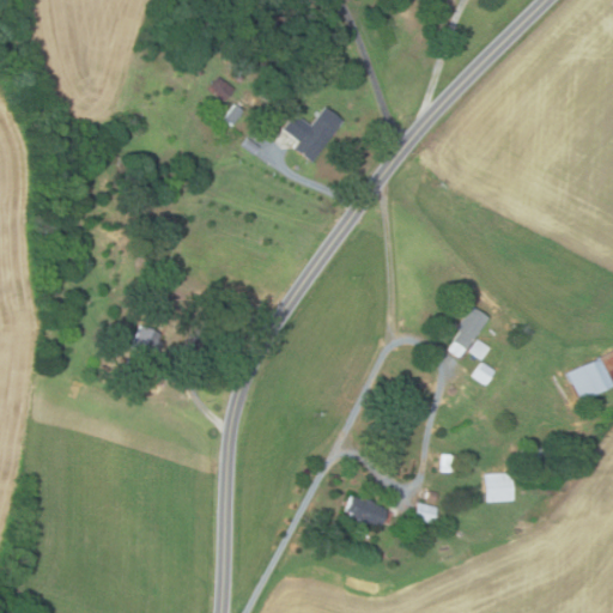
[(236,83),(226,76),(231,70),(241,78),(236,83)]
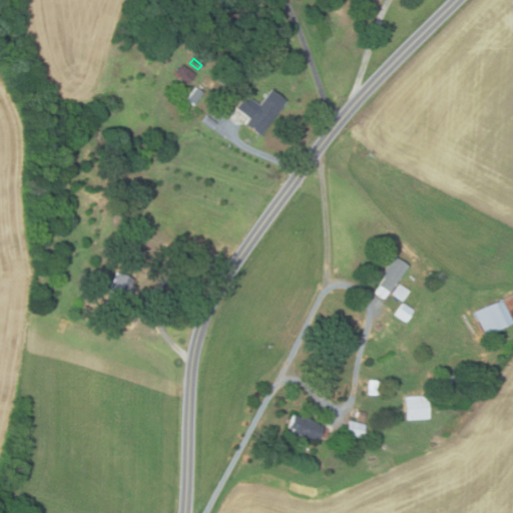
[(180,64),(194,74),(185,85),(172,75),(180,64)]
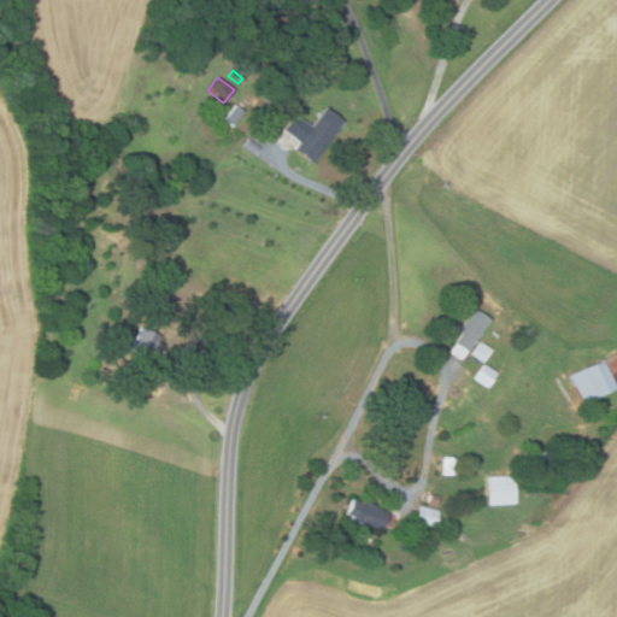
[(231,127),(222,119),(233,104),(242,111),(231,127)]
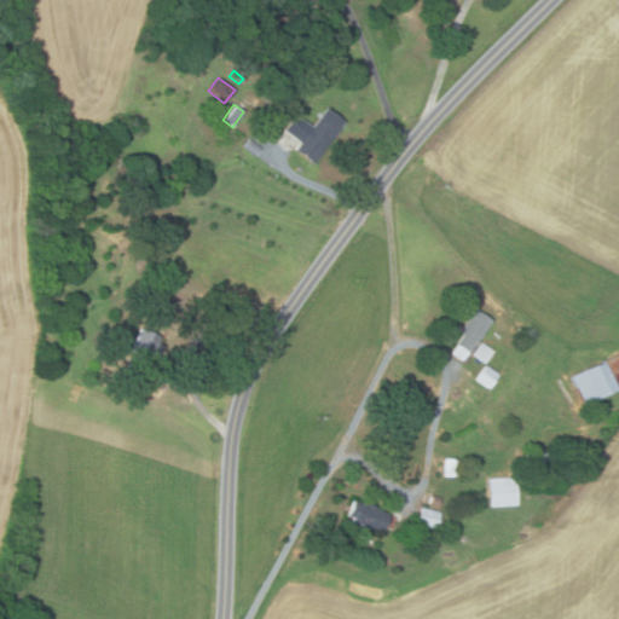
[(312,166),(293,151),(299,144),(282,131),(294,114),(311,126),(323,108),(343,123),(312,166)]
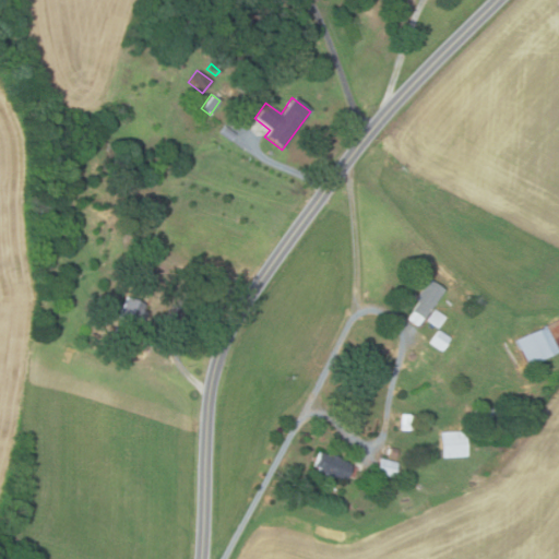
[(229,140),(218,132),(223,126),(235,133),(229,140)]
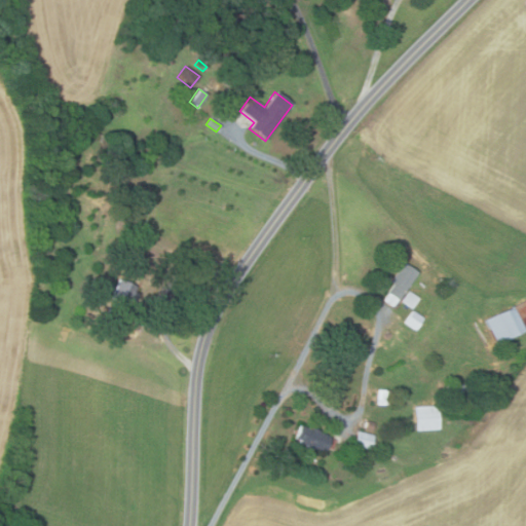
[(140,201),(138,217),(123,214),(126,199),(140,201)]
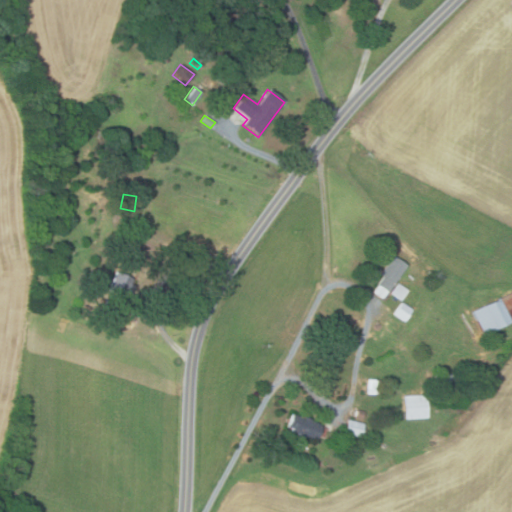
[(120,211),(117,223),(111,222),(115,210),(120,211)]
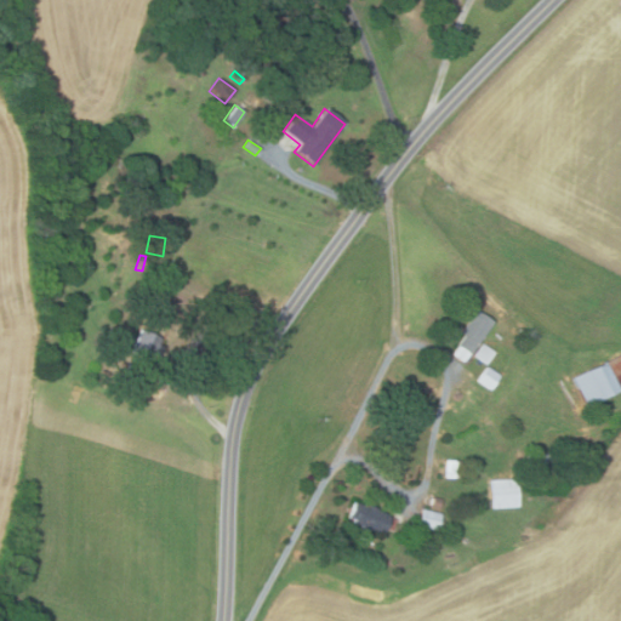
[(461,363),(450,354),(456,346),(455,345),(462,336),(459,332),(468,320),(466,319),(473,309),(491,322),(461,363)]
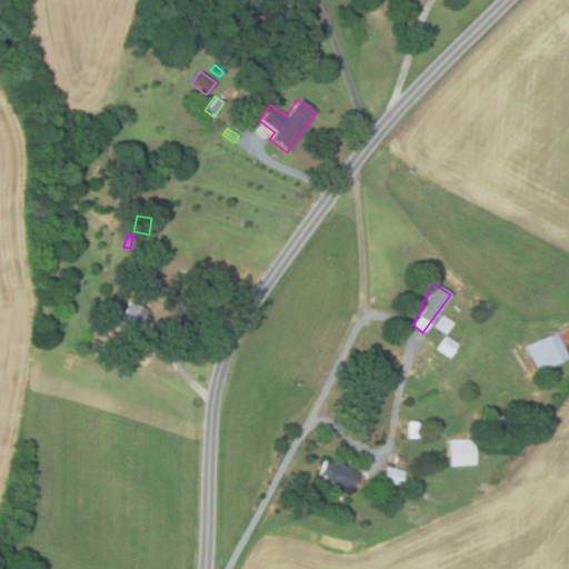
[(138,330),(119,322),(127,302),(147,310),(145,316),(149,317),(146,327),(140,325),(138,330)]
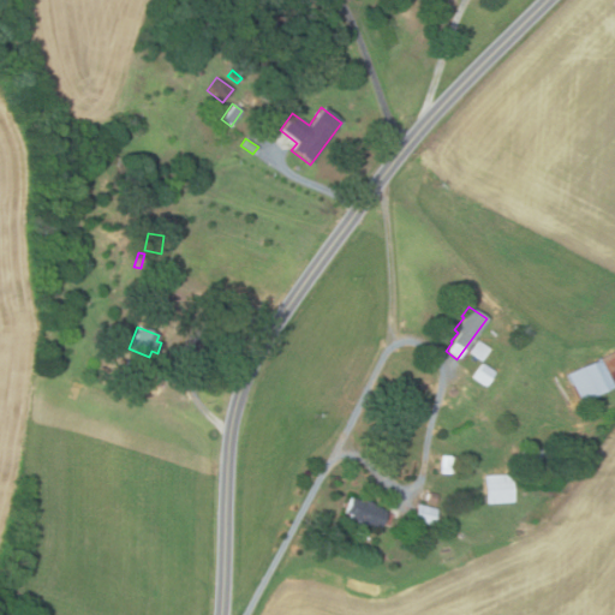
[(476,340),(489,348),(479,360),(467,352),(476,340)]
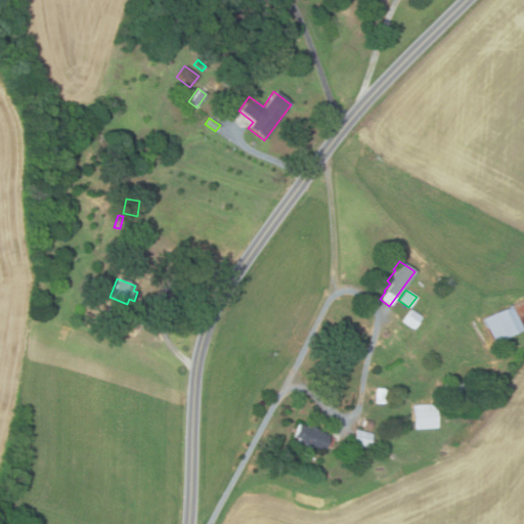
[(523,328),(494,343),(482,319),(522,299),(523,302),(523,328)]
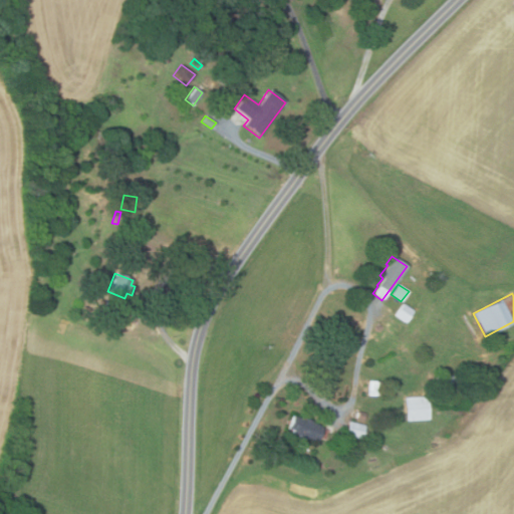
[(119,300),(115,310),(102,305),(106,295),(119,300)]
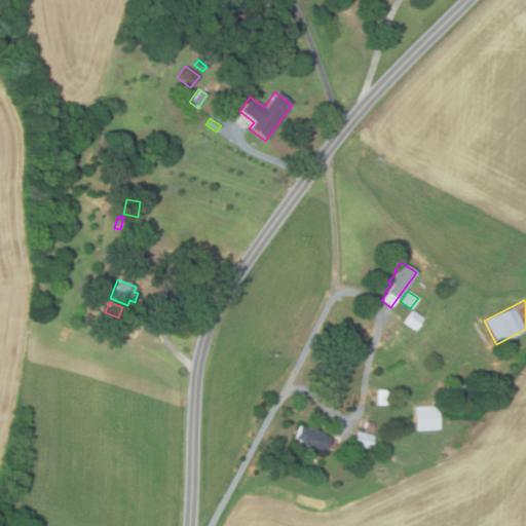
[(411,311),(422,318),(414,331),(403,323),(411,311)]
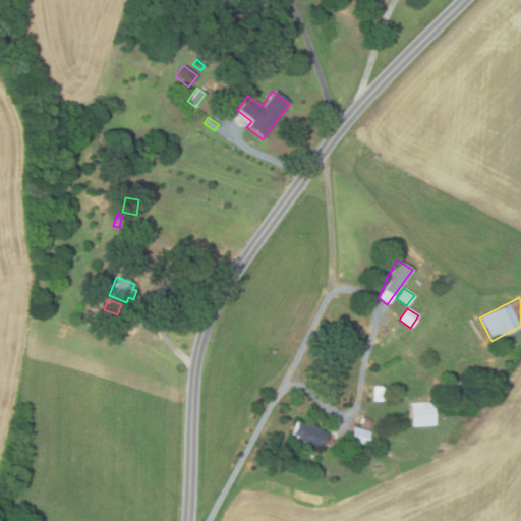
[(387,387),(387,401),(371,400),(371,387),(387,387)]
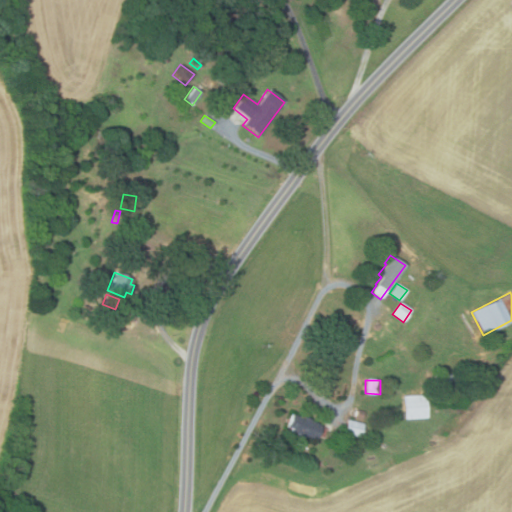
[(425,394),(426,418),(402,419),(401,396),(425,394)]
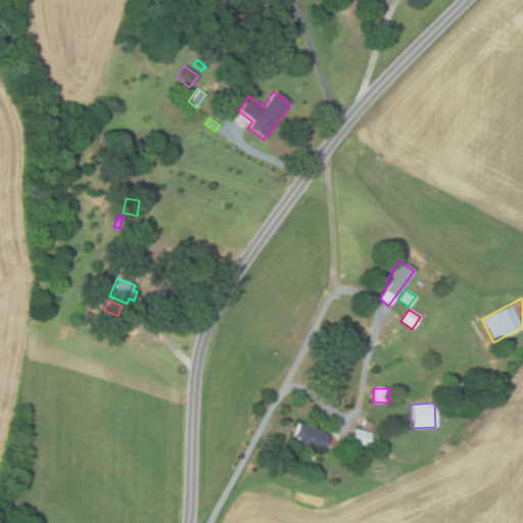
[(369,428),(362,426),(363,419),(371,421),(369,428)]
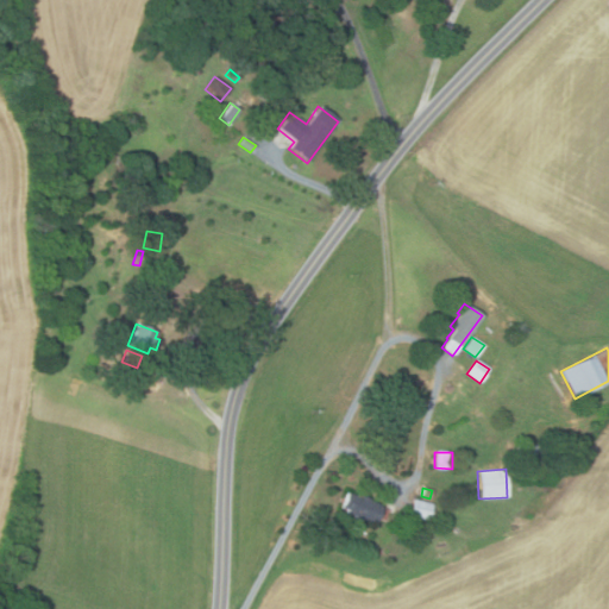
[(374,527),(345,514),(347,509),(340,506),(347,491),(358,496),(359,495),(383,506),(374,527)]
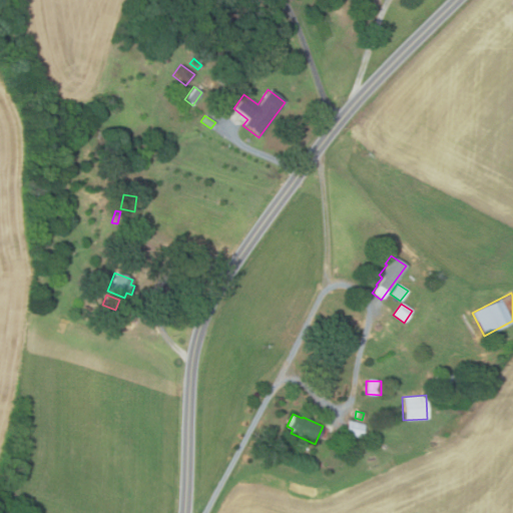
[(363,424),(360,438),(344,434),(347,421),(363,424)]
